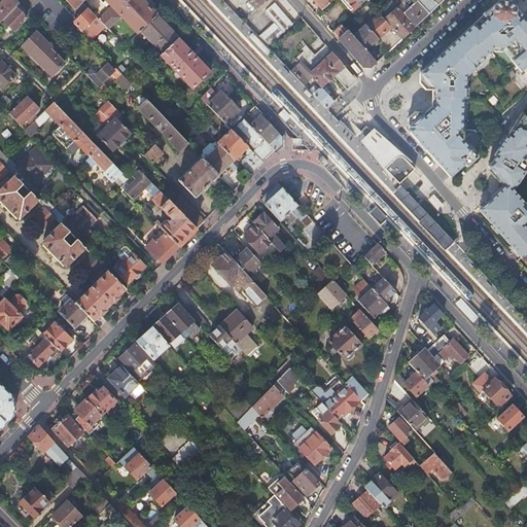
[(0,0),(0,24),(3,21),(16,7),(21,3),(16,0),(0,0)]
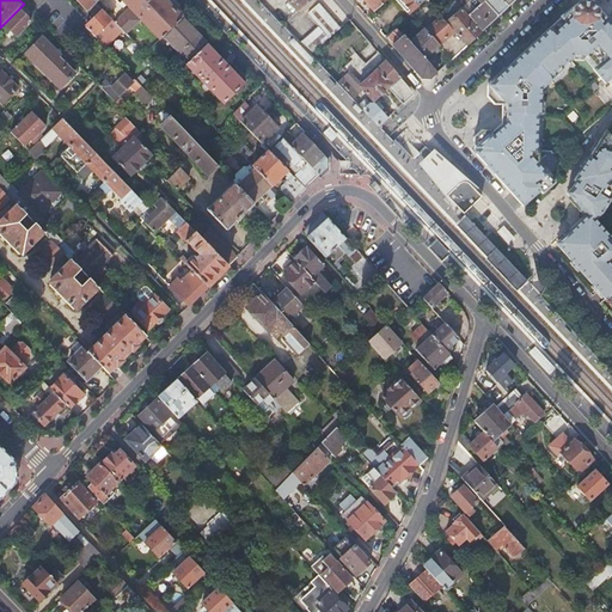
[(78,0),(89,12),(92,8),(97,5),(95,2),(97,0),(78,0)]
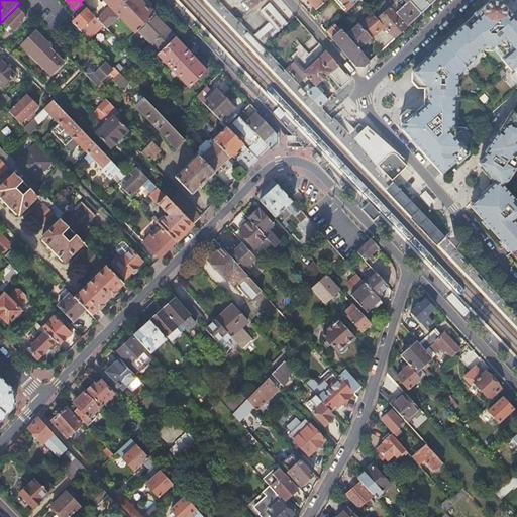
[(104,0),(111,7),(98,19),(108,29),(120,17),(136,33),(139,30),(154,16),(140,0),(104,0)]
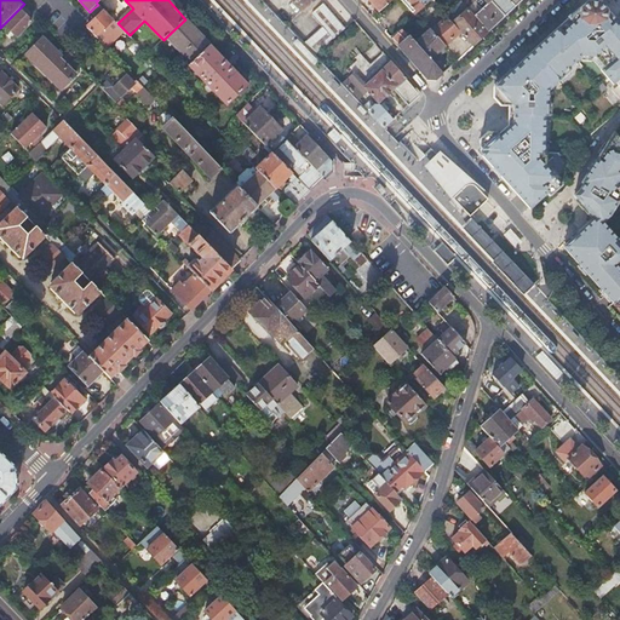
[(291,0),(299,10),(310,0),(291,0)]
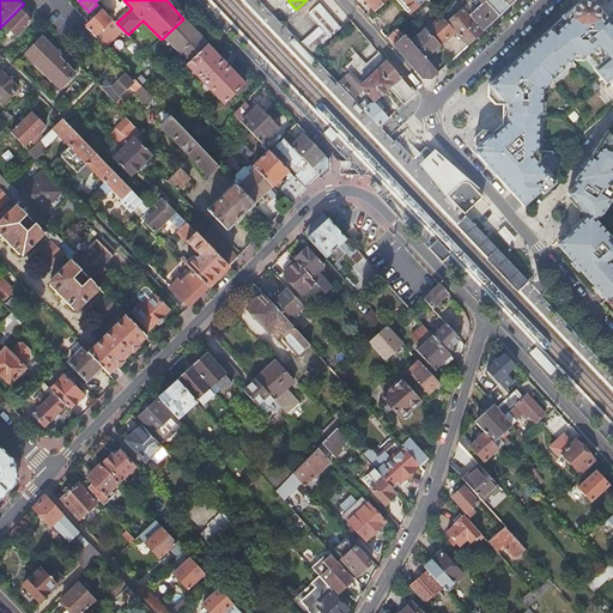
[(363,0),(374,11),(384,0),(363,0)]
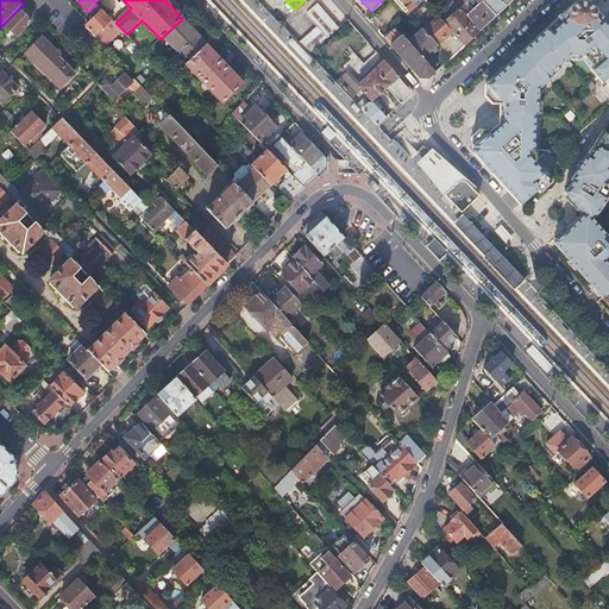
[(407,13),(420,0),(393,0),(406,14),(407,13)]
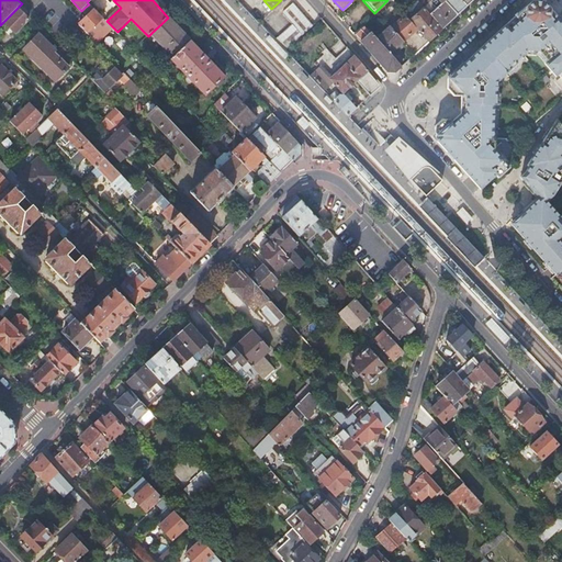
[(427,0),(429,2),(423,8),(428,13),(435,8),(431,3),(435,0),(427,0)]
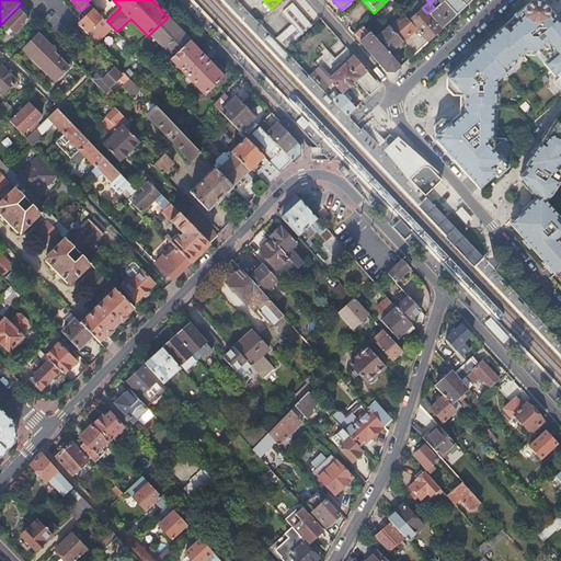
[(442,0),(434,8),(427,13),(441,27),(464,7),(470,0),(442,0)]
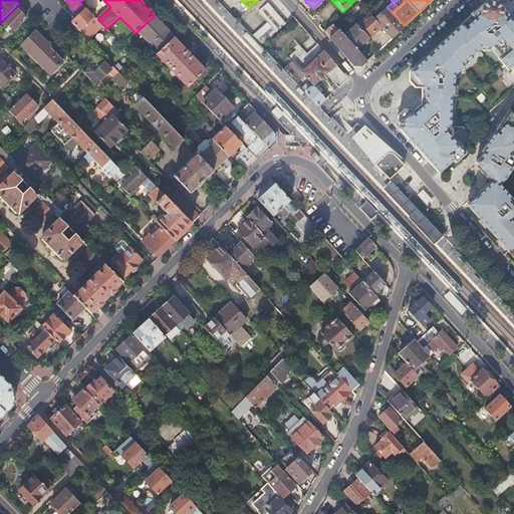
[(513,22),(496,1),(486,0),(485,1),(475,10),(465,20),(436,46),(409,72),(409,80),(414,86),(421,87),(425,91),(425,103),(413,113),(410,109),(404,108),(397,114),(397,121),(400,124),(398,127),(437,171),(438,173),(453,160),(455,162),(464,154),(445,131),(445,126),(450,126),(450,96),(452,96),(452,74),(475,52),(474,50),(480,46),(491,46),(499,55),(496,58),(506,69),(508,67),(513,73),(513,22)]
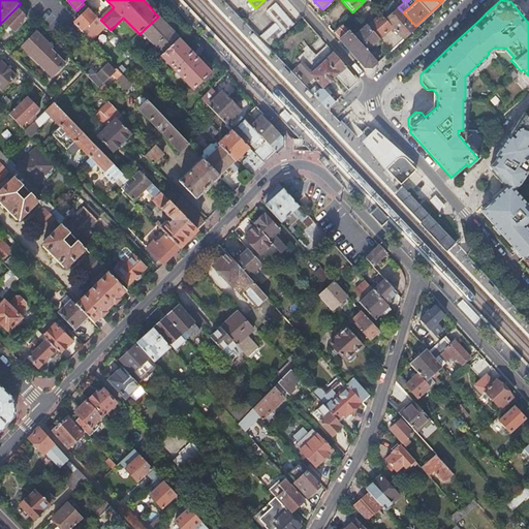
[(86,13),(70,28),(78,35),(82,31),(83,32),(98,18),(85,2),(84,4),(80,7),(86,13)]
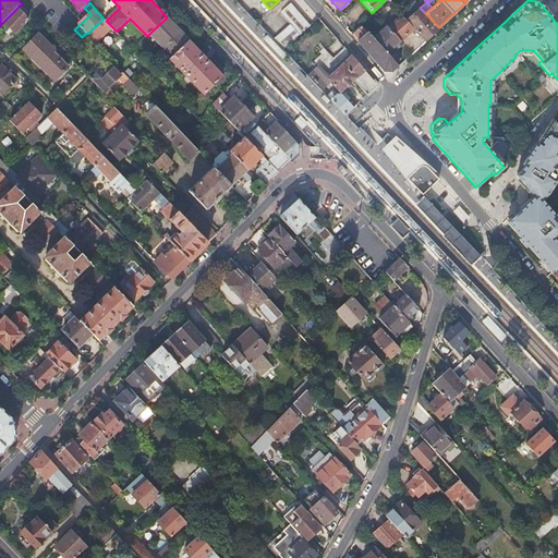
[(289,25),(273,38),(282,49),(310,25),(290,2),(280,10),(280,15),(289,25)]
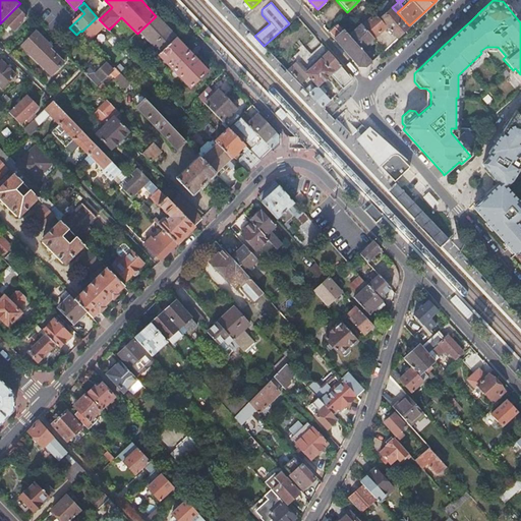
[(16,7),(3,20),(14,31),(27,18),(16,7)]
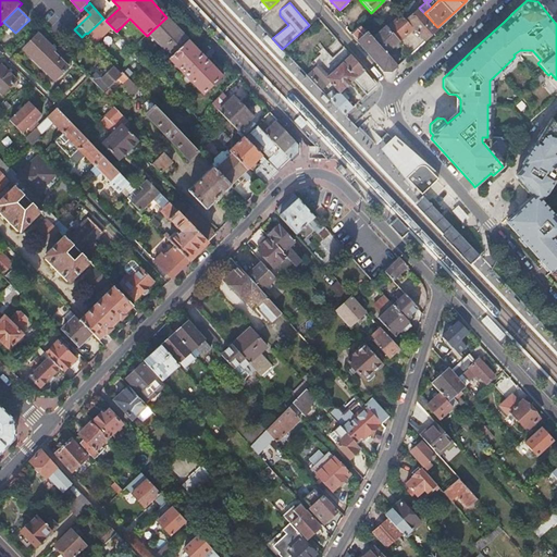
[(424,13),(419,8),(405,20),(423,40),(437,27),(424,13)]
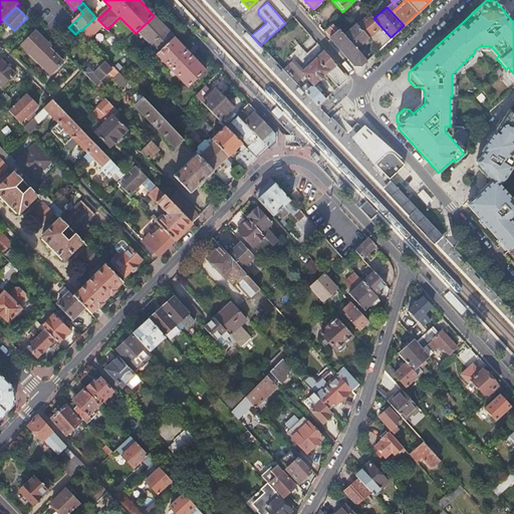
[(367,38),(377,50),(391,37),(373,18),(370,14),(355,25),(367,38)]
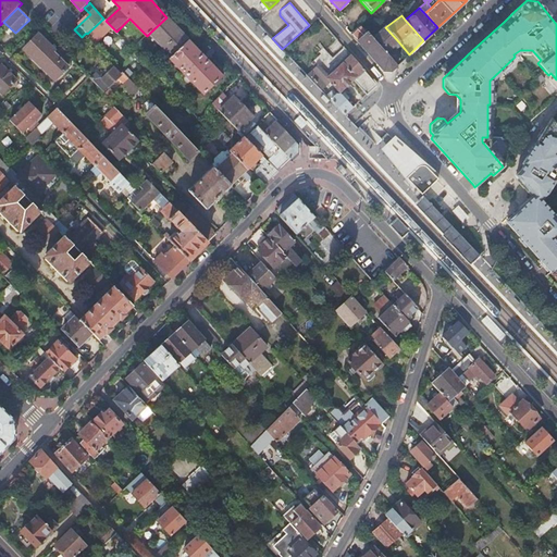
[(150,33),(173,57),(189,40),(166,17),(150,33)]
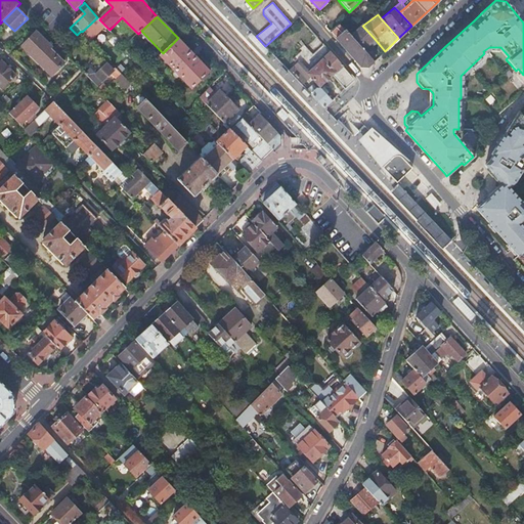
[(335,37),(334,38),(359,67),(367,67),(374,61),(362,49),(350,35),(344,29),(342,30),(338,25),(330,32),(335,37)]
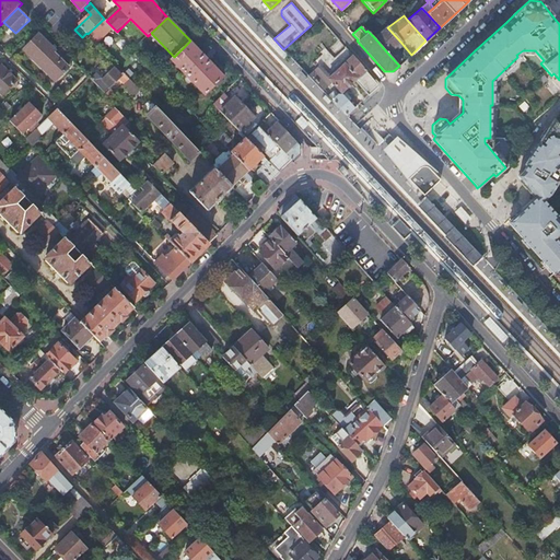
[(374,37),(387,53),(400,42),(387,27),(386,26),(374,37)]
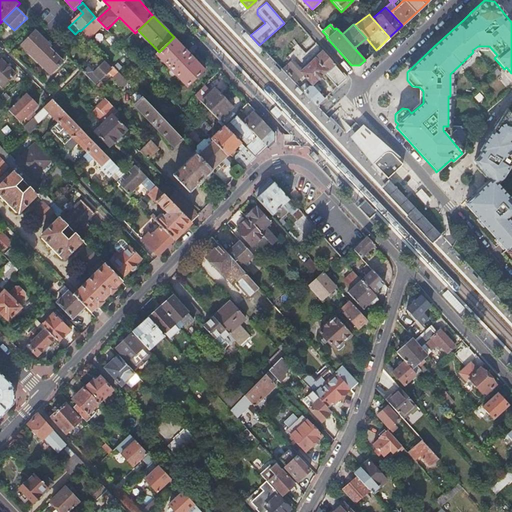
[(262,50),(245,31),(242,34),(259,52),(262,50)]
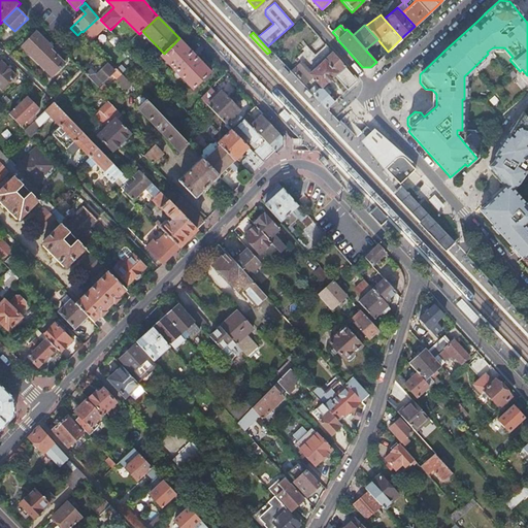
[(24,47),(53,77),(65,65),(51,51),(53,48),(37,33),(24,47)]
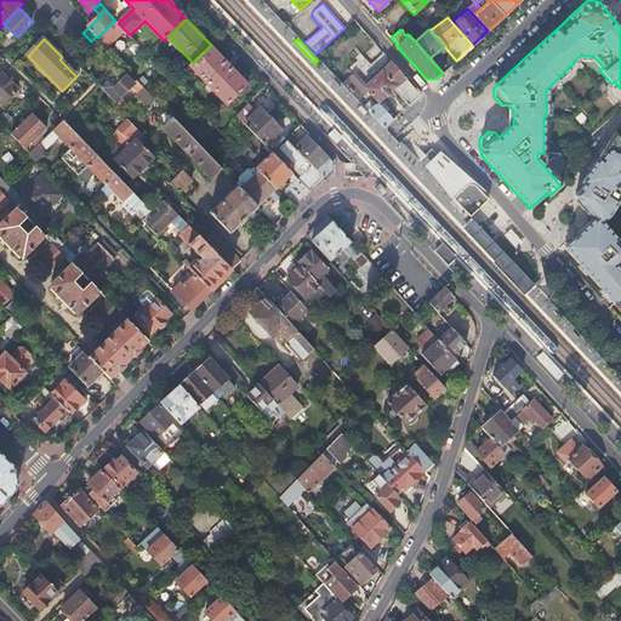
[(191,66),(228,106),(241,93),(244,96),(249,91),(248,89),(249,86),(211,45),(193,63),(191,66)]
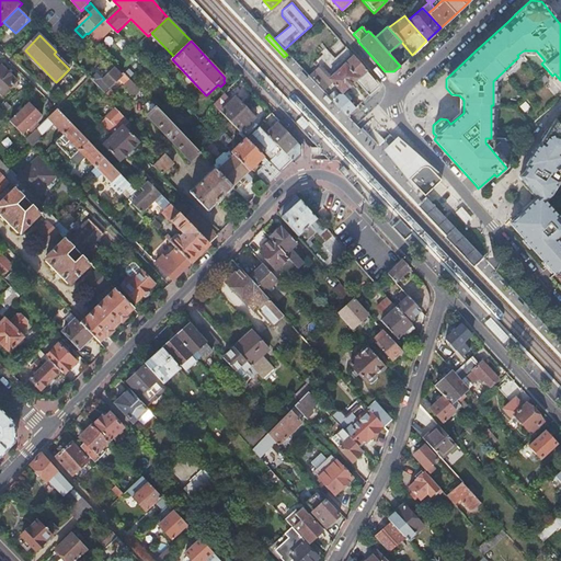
[(368,95),(379,86),(351,55),(327,77),(322,72),(324,70),(319,65),(308,75),(323,91),(331,82),(340,92),(354,80),(368,95)]
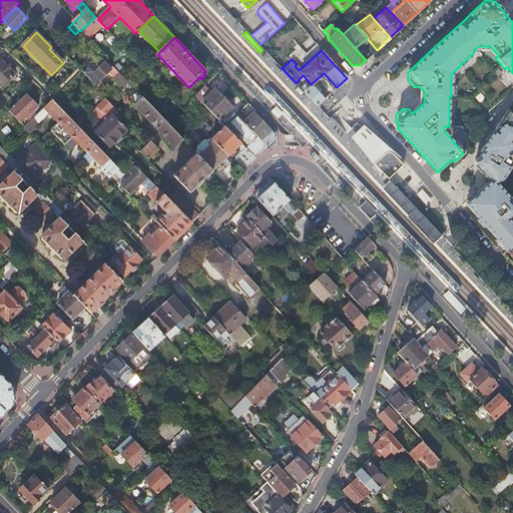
[(12,78),(11,77),(15,74),(1,60),(0,61),(0,85),(1,87),(11,78),(11,79),(12,78)]
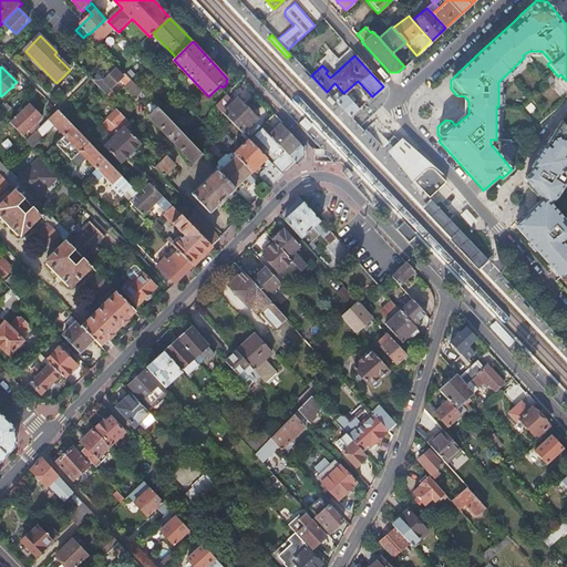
[(116,70),(103,82),(98,75),(92,81),(101,91),(105,94),(117,83),(122,89),(132,80),(126,74),(124,78),(116,70)]
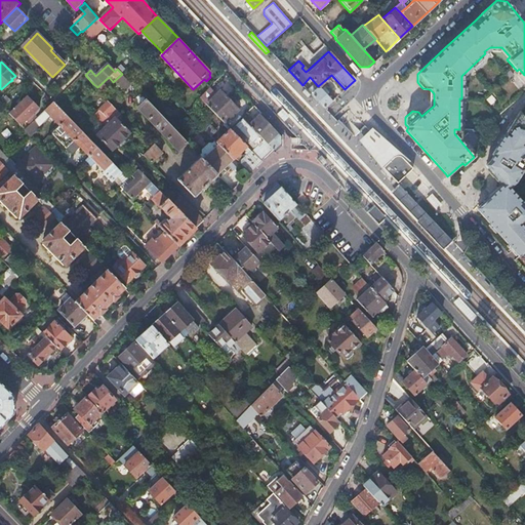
[(85,75),(84,74),(78,80),(87,90),(93,84),(85,75)]
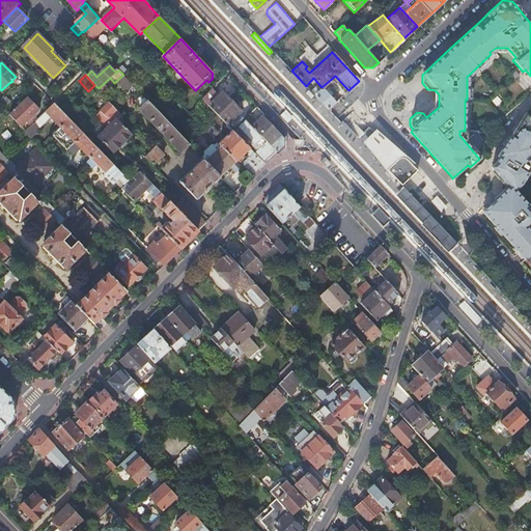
[(105,85),(101,90),(104,94),(109,89),(105,85)]
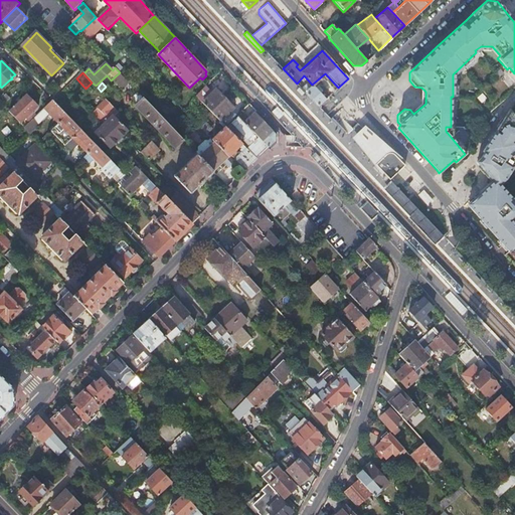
[(301,88),(318,107),(325,100),(319,93),(322,91),(317,86),(314,88),(310,88),(306,82),(301,88)]
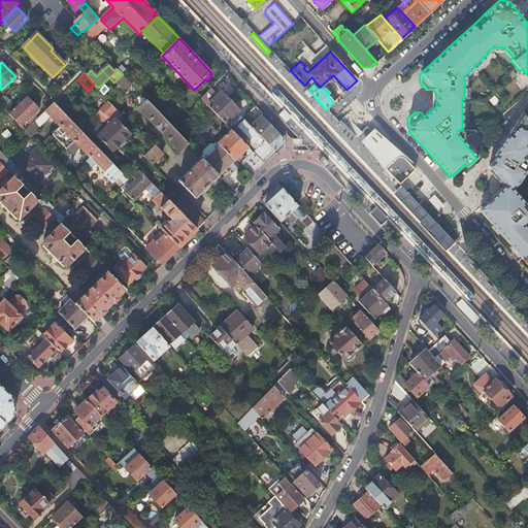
[(304,91),(310,97),(312,95),(306,89),(304,91)]
